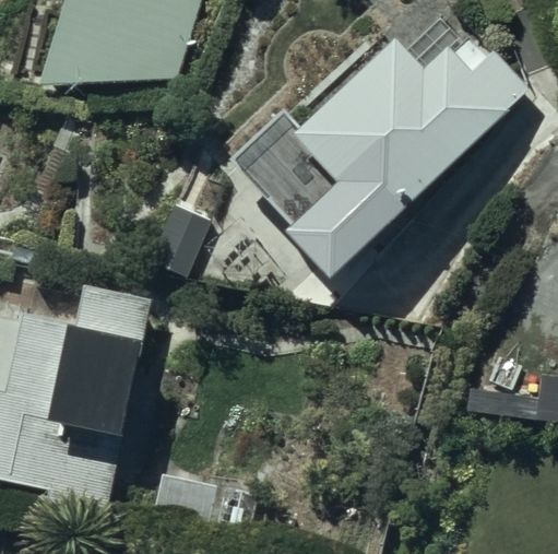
[(199,0),(56,0),(34,78),(178,81),(199,0)]
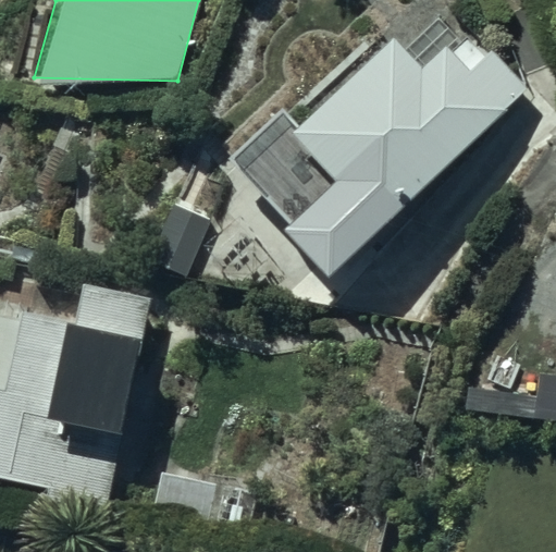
[(388,29),(286,122),(330,171),(276,219),(324,271),(527,88),(489,46),(465,68),(440,40),(417,61),(388,29)]
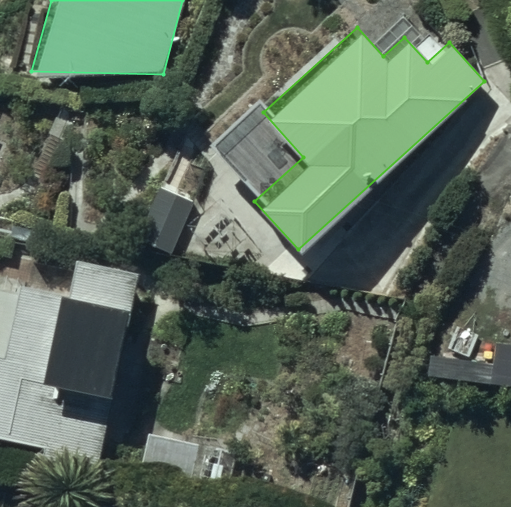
[(163,192),(138,243),(170,258),(194,208),(163,192)]
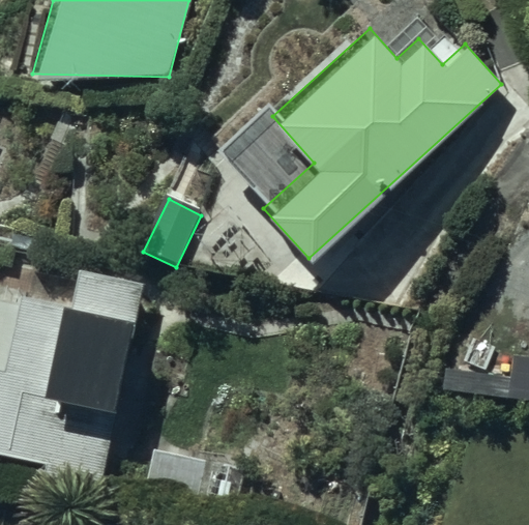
[(0,457),(42,466),(39,480),(99,492),(142,283),(80,269),(71,308),(18,296),(17,303),(0,299),(0,457)]
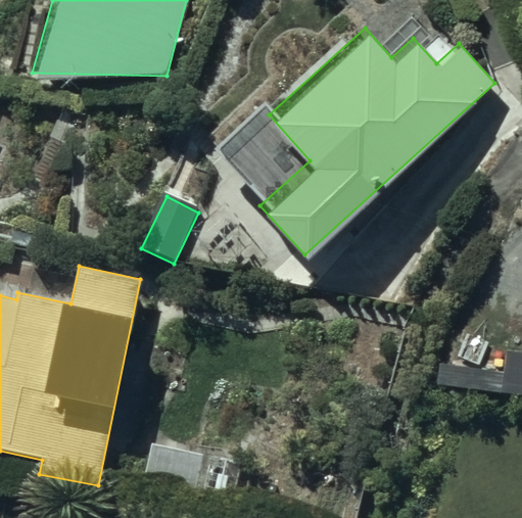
[(209,460),(149,449),(143,486),(202,498),(209,460)]
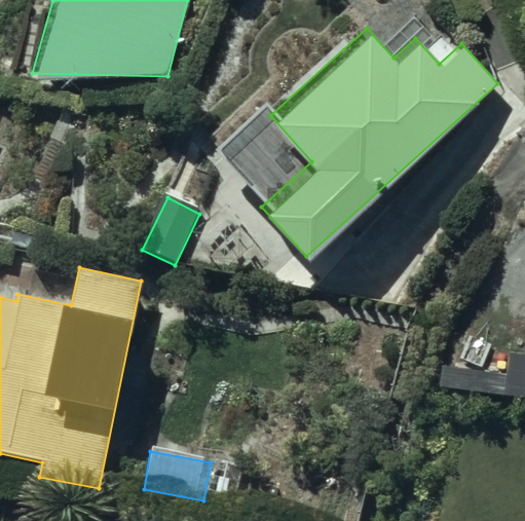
All buildings are outlined.
